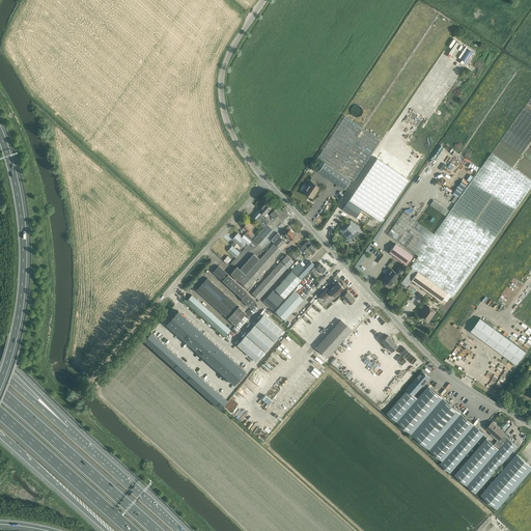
[(325,163),(318,172),(344,189),(347,191),(353,183),(353,182),(381,141),(344,116),(317,158),(325,163)]
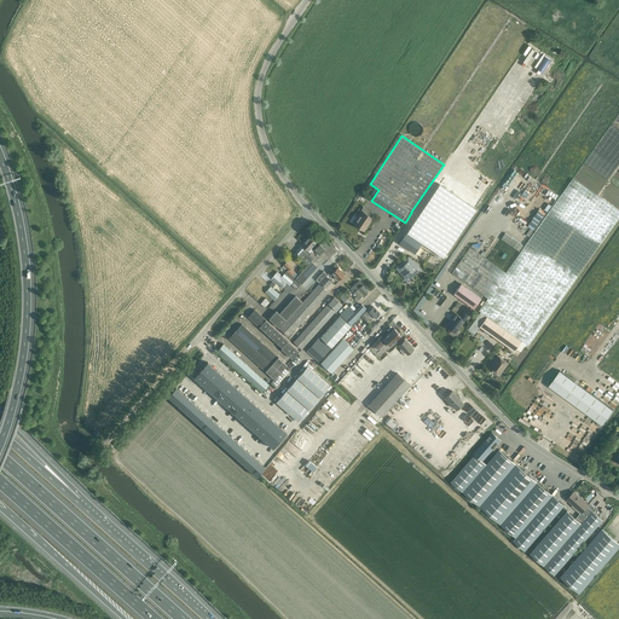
[(505,273),(485,258),(464,243),(446,268),(487,299),(479,311),(487,317),(480,327),(514,352),(521,341),(528,346),(618,217),(618,210),(573,179),(505,273)]
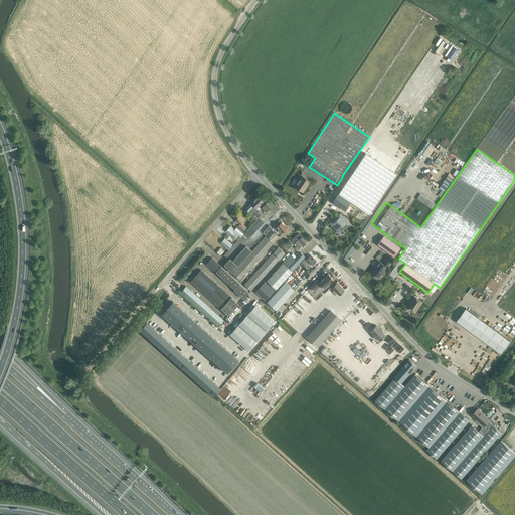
[(338,193),(338,194),(332,202),(345,211),(349,205),(367,217),(396,175),(364,153),(337,193),(338,193)]
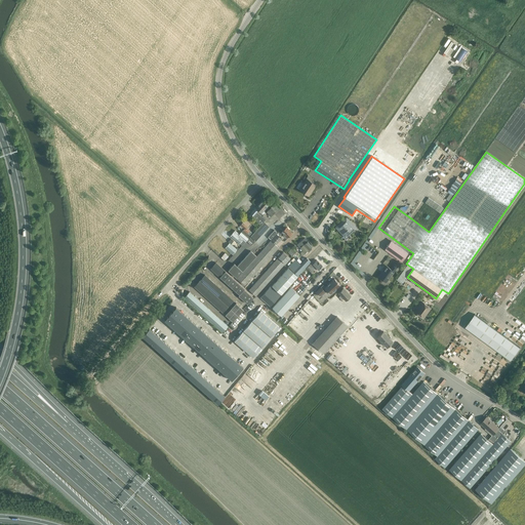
[(309,196),(316,185),(307,179),(299,191),(309,196)]
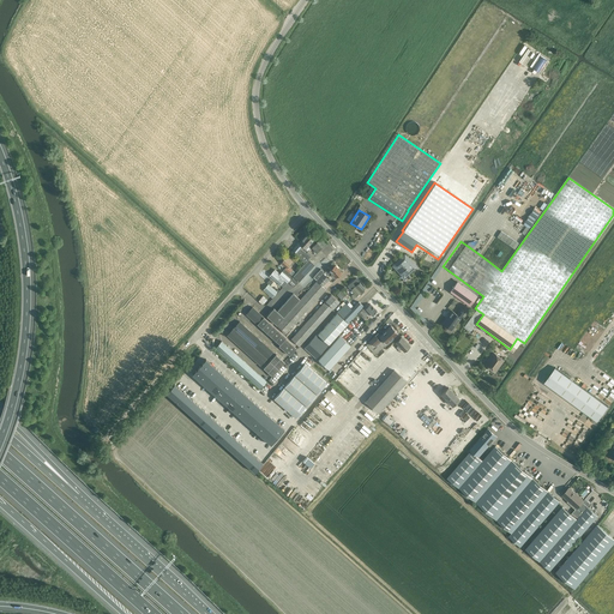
[(501,230),(498,236),(516,248),(519,242),(501,230)]
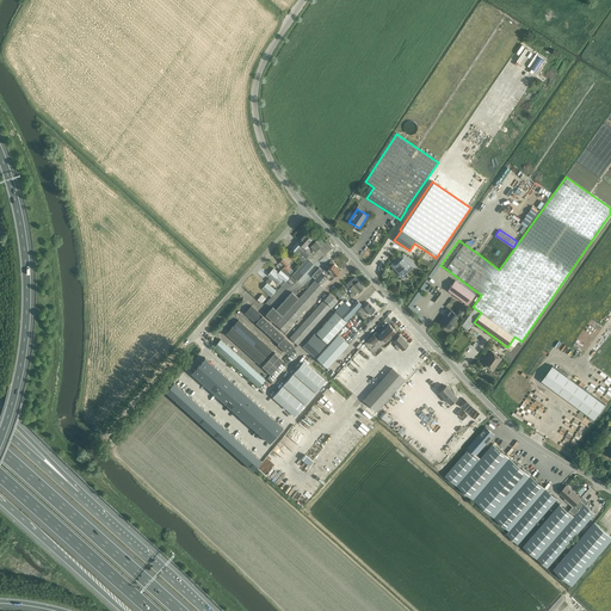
[(306,233),(298,240),(302,244),(301,245),(304,248),(313,239),(306,233)]
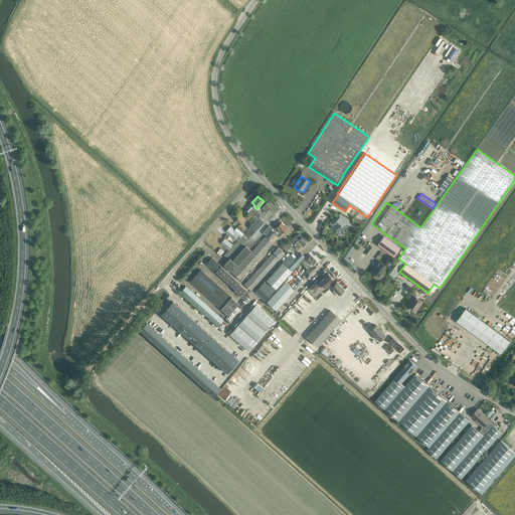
[(256,212),(252,208),(255,210),(256,209),(253,206),(254,205),(251,202),(245,210),(248,213),(247,213),(255,221),(245,231),(245,232),(243,234),(242,235),(246,240),(250,236),(264,222),(259,217),(262,214),(259,211),(256,212)]
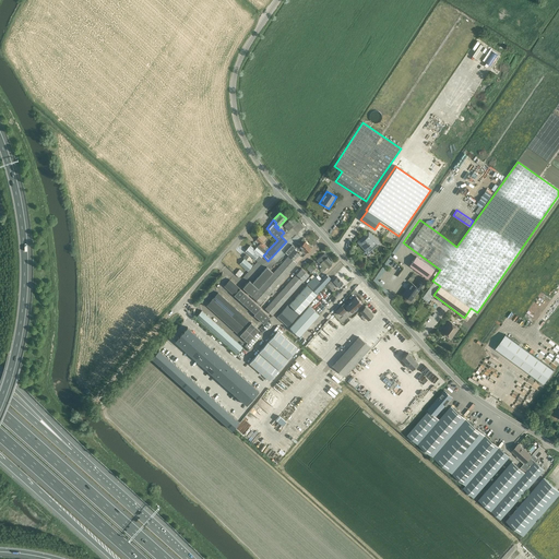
[(369,232),(358,242),(366,250),(368,253),(369,253),(371,251),(371,250),(376,246),(377,246),(379,244),(379,242),(377,240),(372,236),(369,232)]
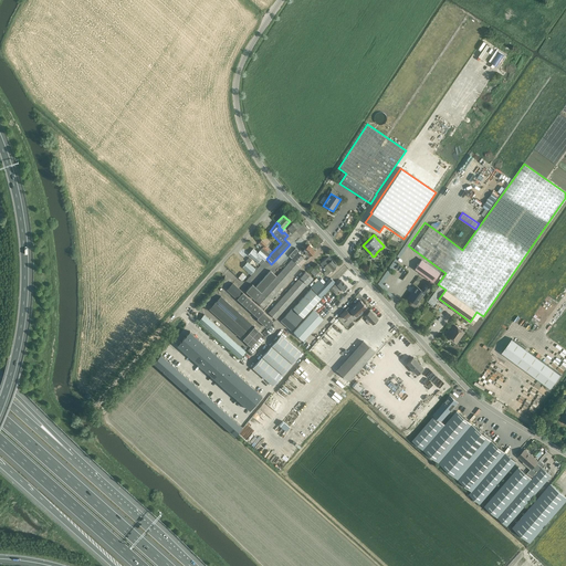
[(268,258),(270,255),(266,252),(270,249),(266,245),(270,241),(264,237),(259,243),(263,247),(260,250),(268,258)]
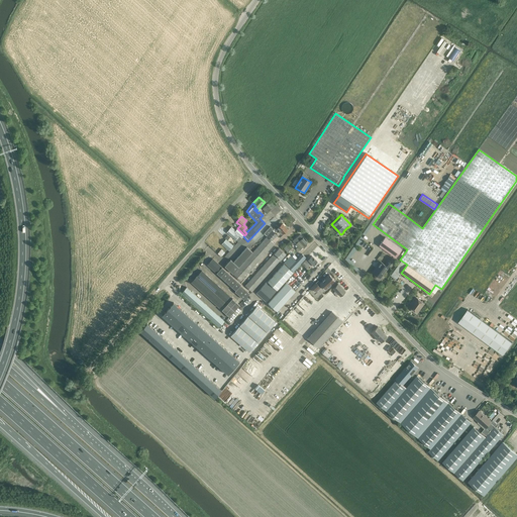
[(278,228),(280,230),(279,232),(282,235),(283,233),(283,234),(288,229),(282,223),(278,228)]
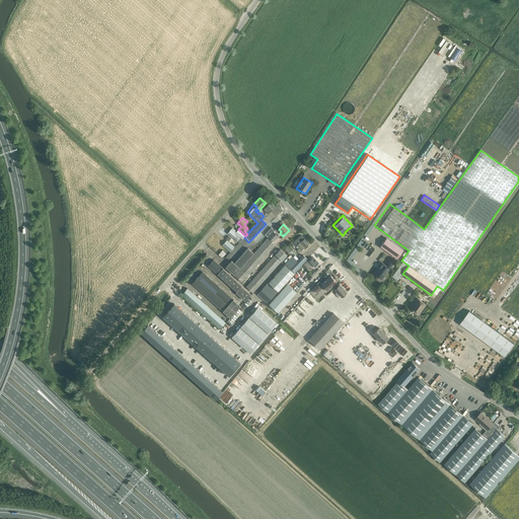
[(268,236),(274,229),(272,227),(266,234),(268,236)]
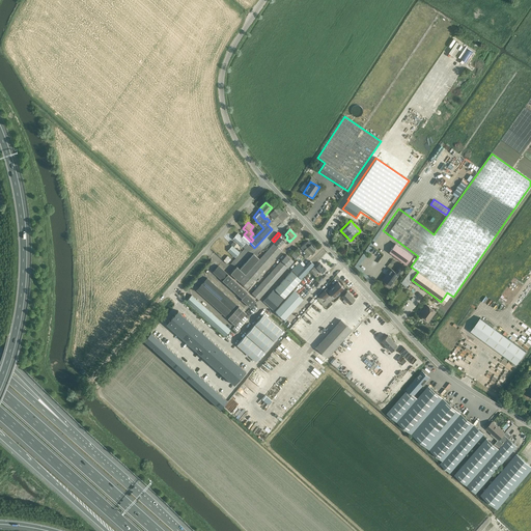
[(242,247),(245,243),(246,243),(248,245),(251,242),(244,235),(241,239),(242,240),(242,241),(240,239),(242,236),(239,233),(233,239),(242,247)]
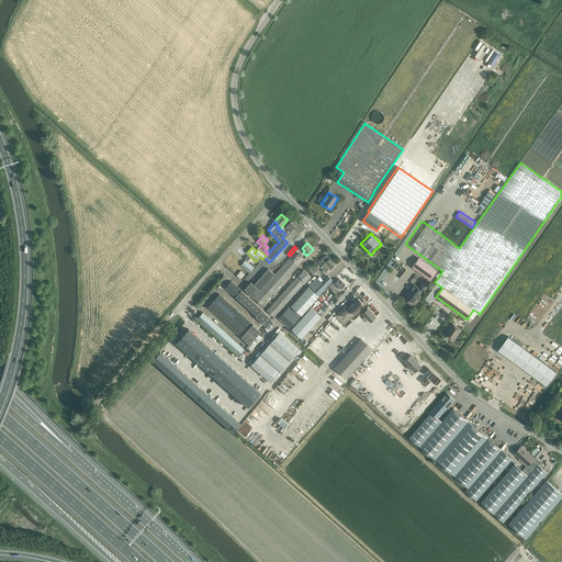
[(302,256),(295,250),(290,257),(296,262),(302,256)]
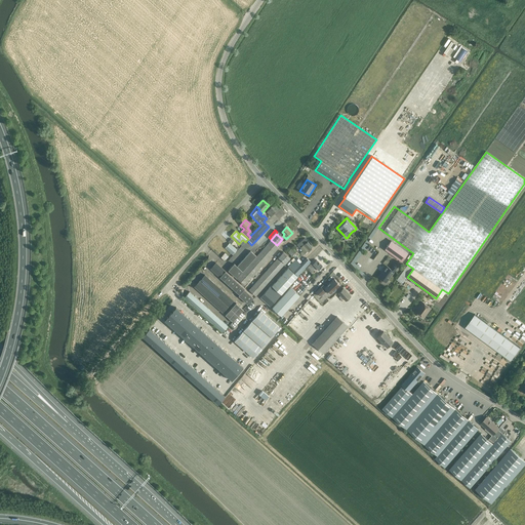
[(310,249),(313,246),(306,238),(297,245),(304,251),(300,253),(303,255),(308,251),(308,252),(311,250),(310,249)]
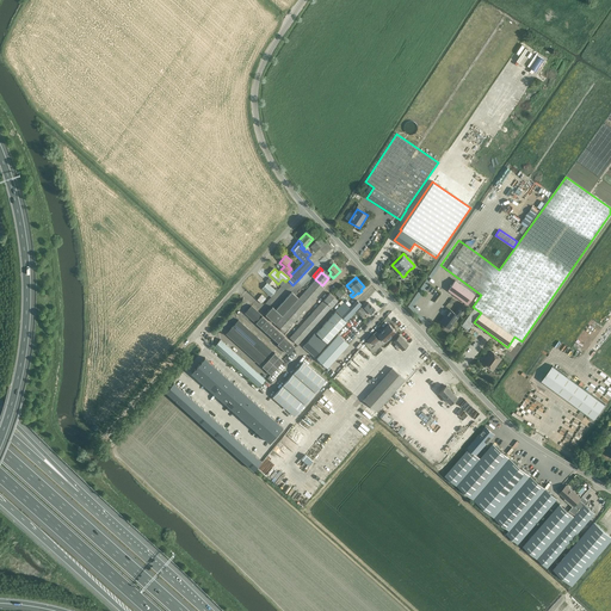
[(300,316),(325,289),(315,281),(276,325),(284,333),(295,322),(300,316)]
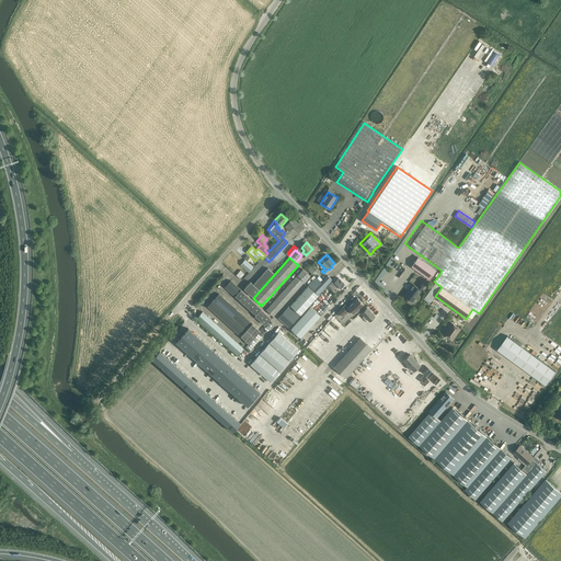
[(431,279),(436,271),(419,259),(412,267),(431,279)]
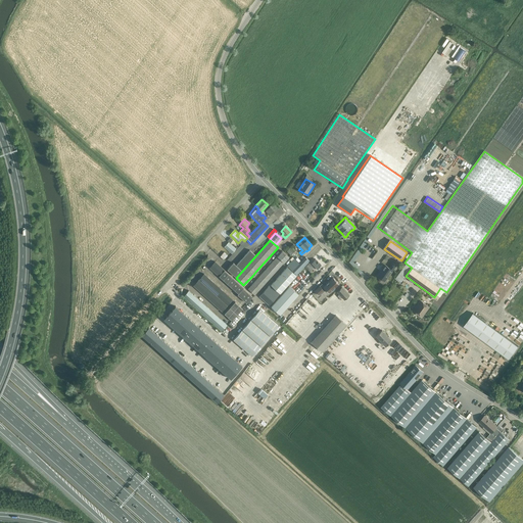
[(236,248),(229,242),(225,246),(231,252),(236,248)]
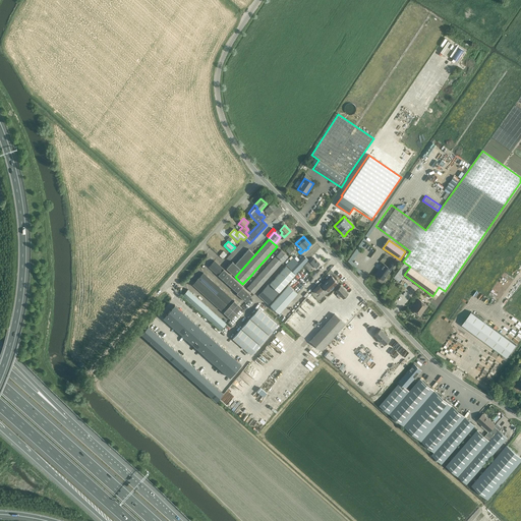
[(254,254),(248,249),(235,265),(241,270),(254,254)]
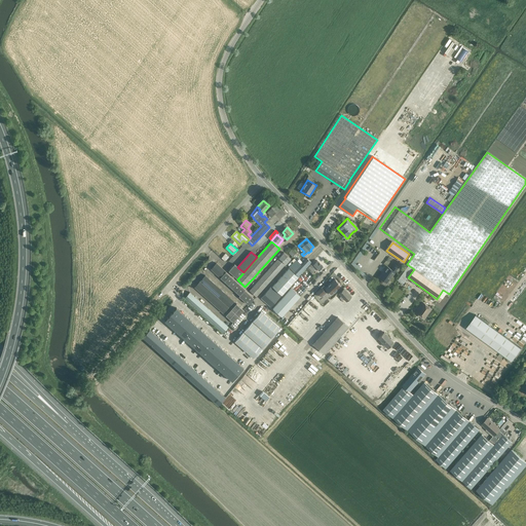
[(257,297),(291,259),(284,253),(256,284),(253,287),(250,291),(257,297)]
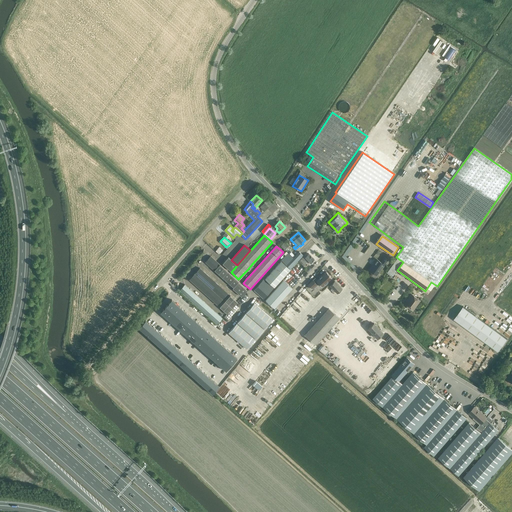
[(290,269),(303,256),(299,251),(293,258),(288,253),(281,260),(290,269)]
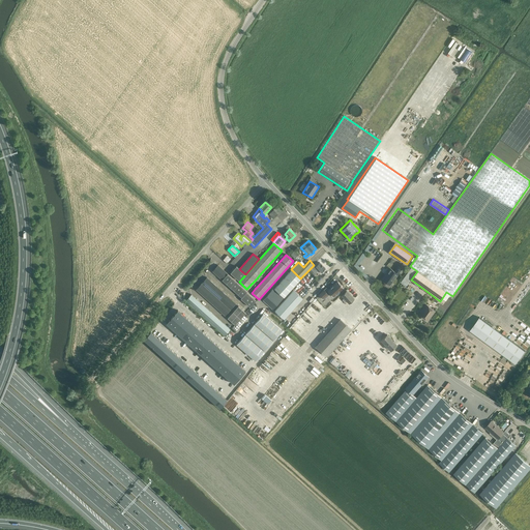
[(320,263),(316,266),(315,265),(313,267),(315,270),(316,269),(318,271),(320,270),(322,272),(326,269),(320,263)]
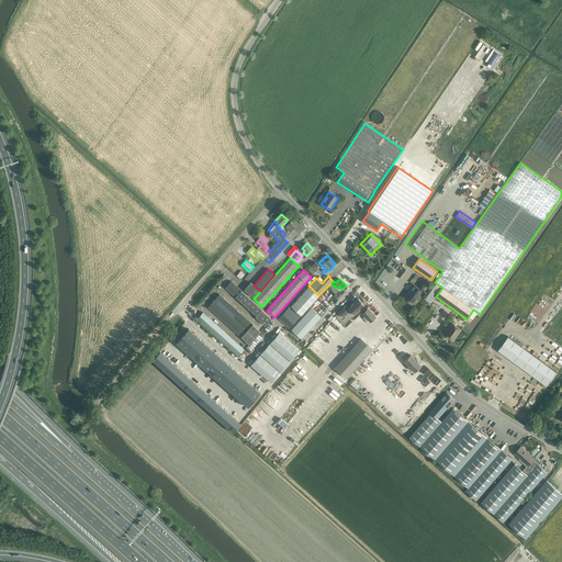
[(262,310),(232,281),(225,288),(256,315),(256,316),(266,325),(271,318),(261,310),(262,310)]
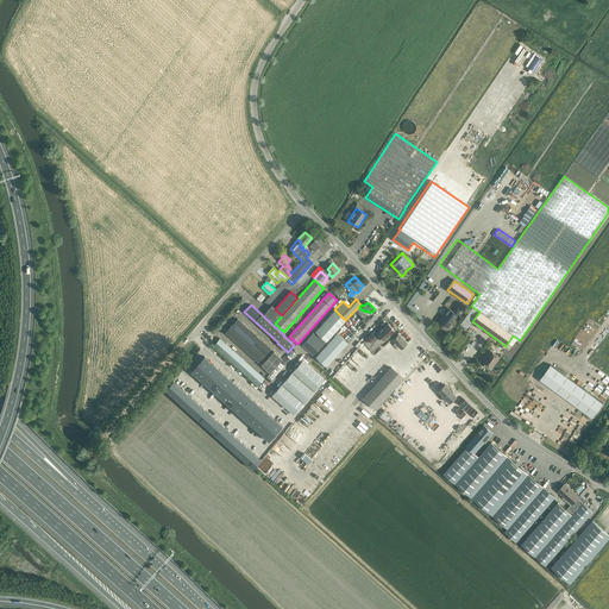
[(282,315),(275,309),(271,306),(265,313),(275,322),(282,315)]
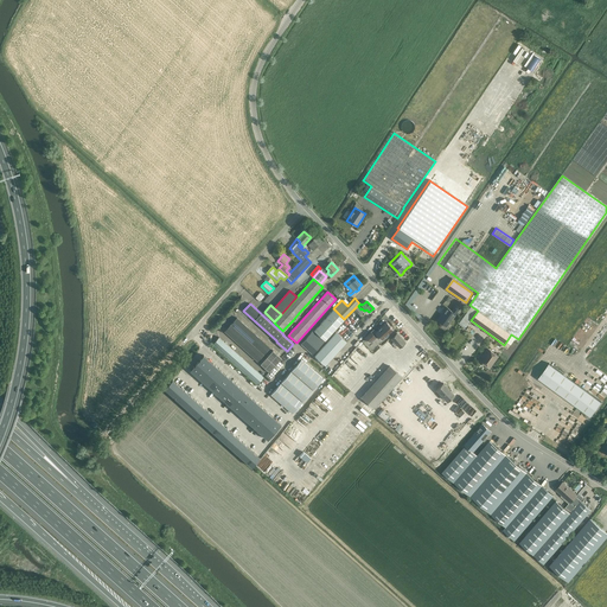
[(447,327),(457,314),(448,308),(439,320),(447,327)]
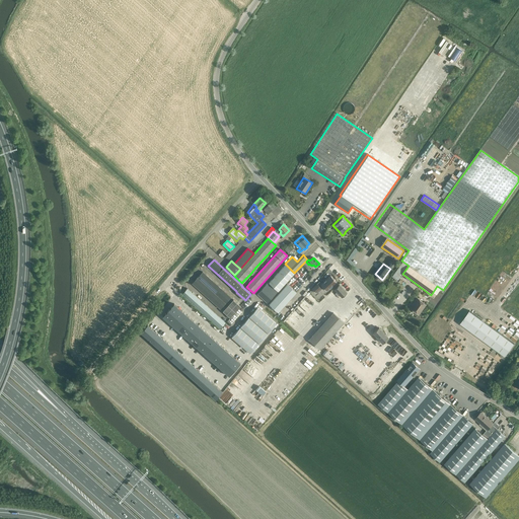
[(285,265),(269,283),(278,292),(295,274),(285,265)]
